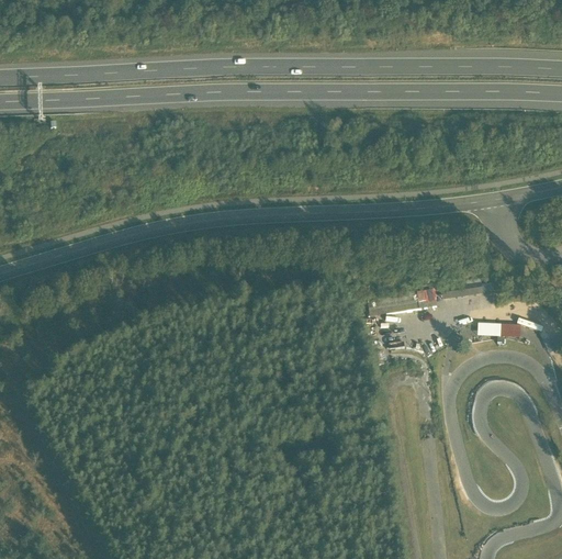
[(483,293),(481,281),(467,283),(441,287),(442,299),(483,293)]
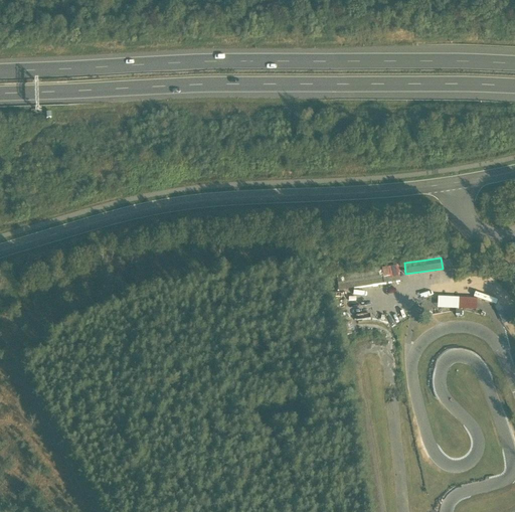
[(398,265),(382,267),(384,276),(399,274),(398,265)]
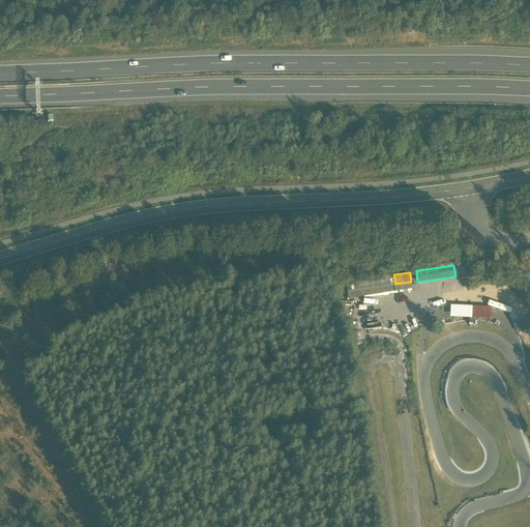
[(393,273),(346,281),(347,291),(363,289),(395,284),(393,274),(393,273)]
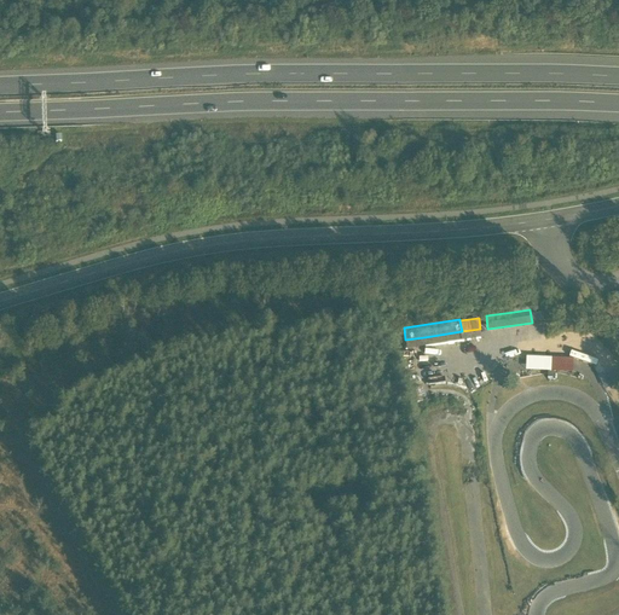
[(481,336),(480,329),(462,331),(462,338),(481,336)]
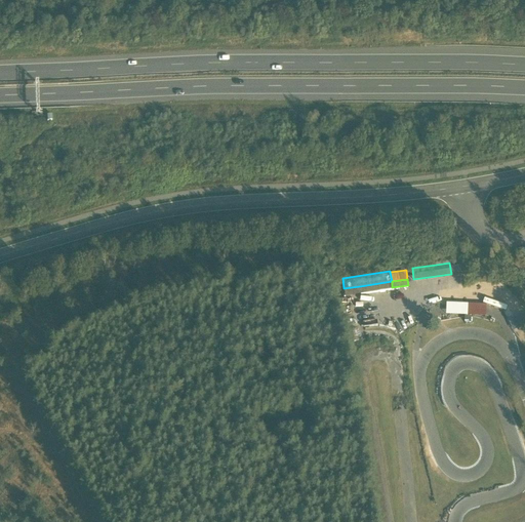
[(392,281),(360,286),(360,292),(392,287),(392,281)]
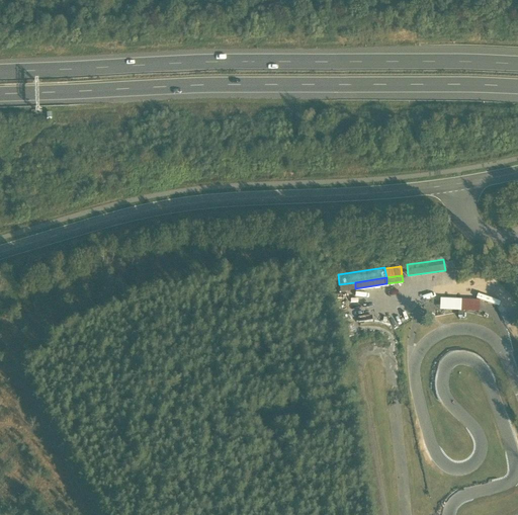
[(355,282),(339,284),(340,290),(355,288),(355,282)]
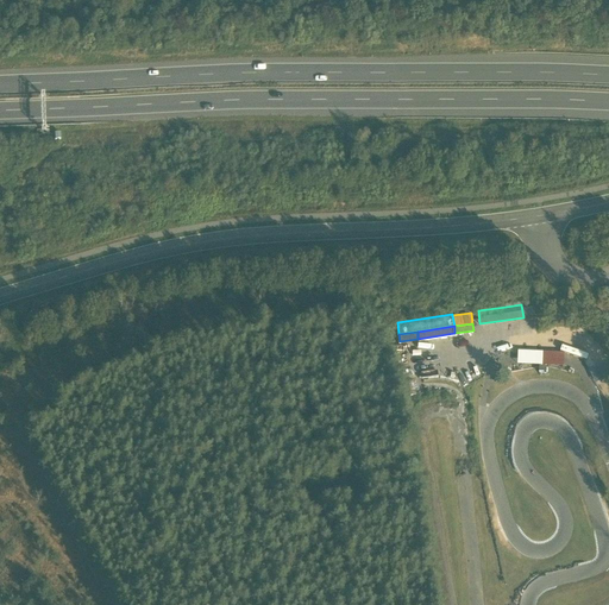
[(542,364),(544,351),(519,348),(518,363),(542,364)]
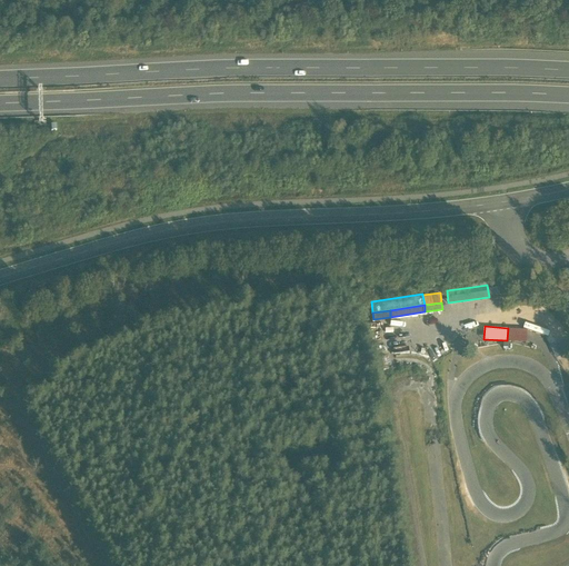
[(508,328),(507,340),(527,341),(528,329),(508,328)]
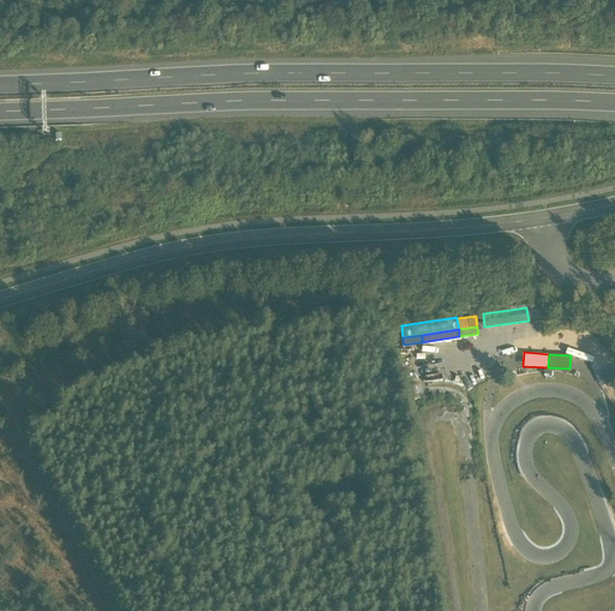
[(602,385),(608,382),(603,371),(596,375),(602,385)]
